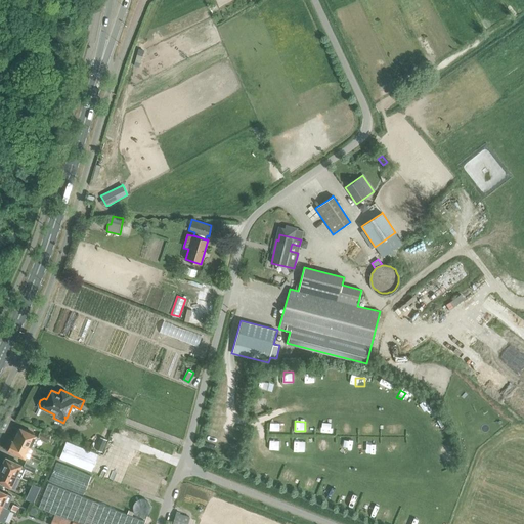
[(38,436),(37,435),(19,428),(14,439),(34,448),(38,438),(37,438),(38,436)]
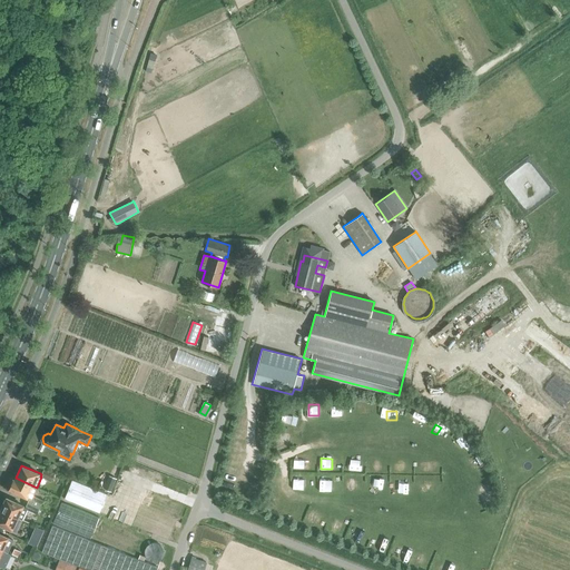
[(40,477),(41,477),(46,479),(51,481),(55,473),(43,468),(41,474),(40,477)]
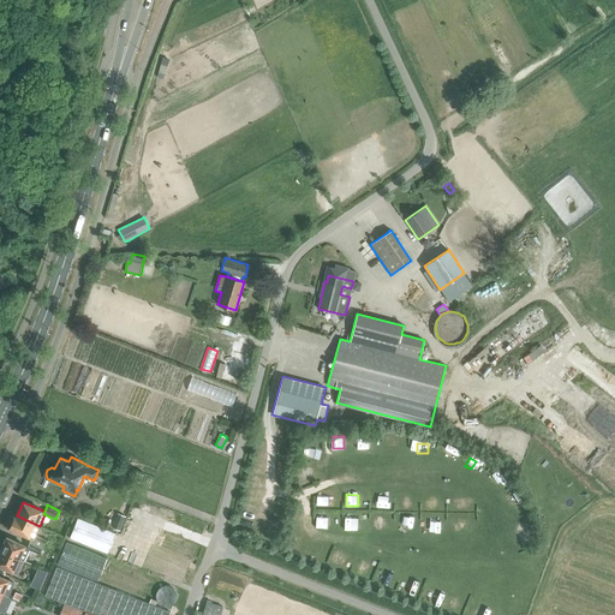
[(118,513),(112,527),(120,531),(126,517),(118,513)]
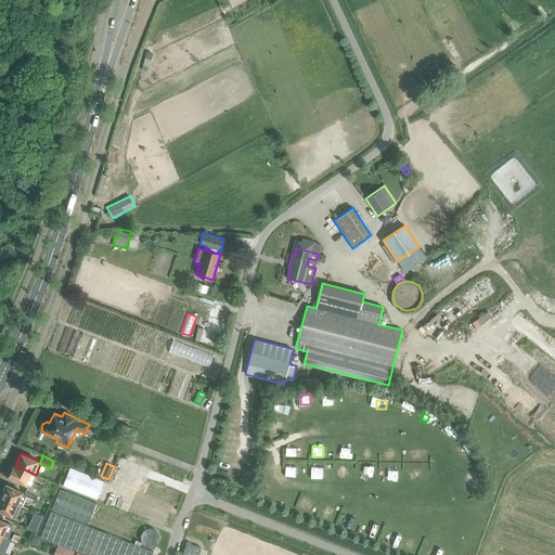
[(13,465),(9,476),(27,485),(28,486),(27,489),(41,495),(44,490),(41,488),(41,487),(31,482),(36,475),(15,465),(14,466),(13,465)]
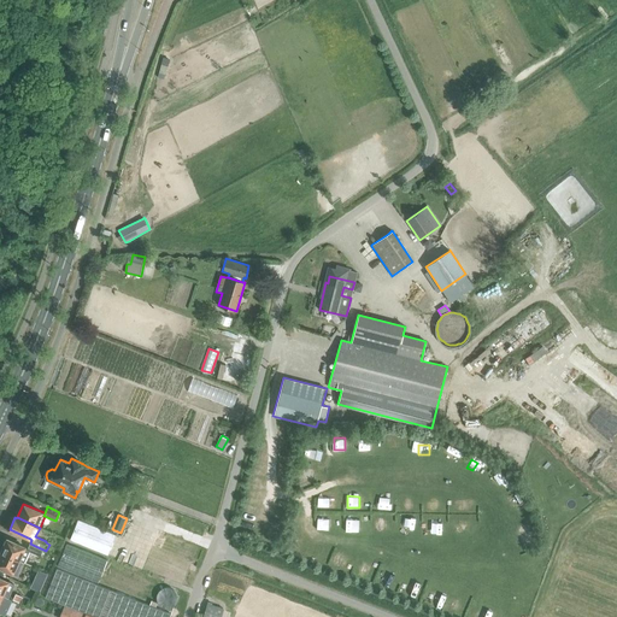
[(317,529),(329,529),(330,518),(318,517),(317,529)]
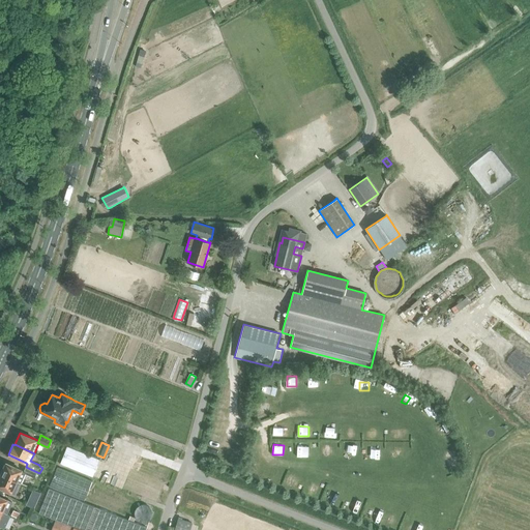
[(99,460),(65,445),(59,462),(93,475),(99,460)]
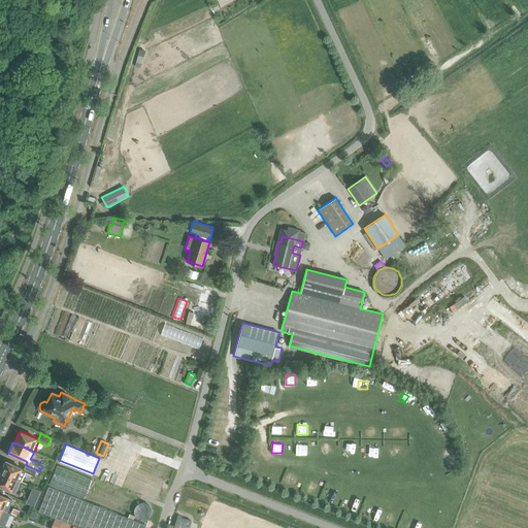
[(353,444),(341,444),(342,454),(353,454),(353,444)]
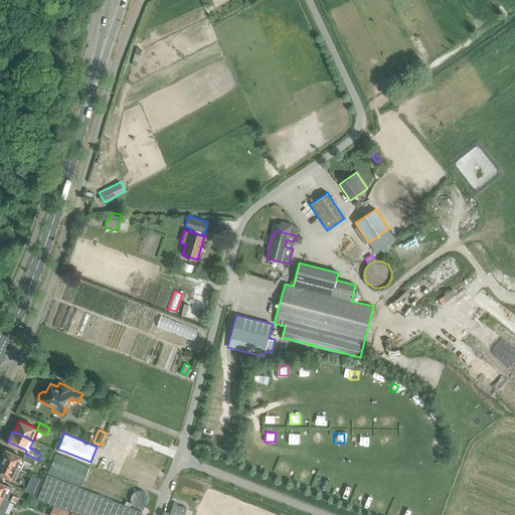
[(22,457),(5,450),(0,461),(20,470),(24,461),(33,465),(35,460),(38,461),(38,460),(25,454),(24,454),(22,459),(21,458),(22,457)]
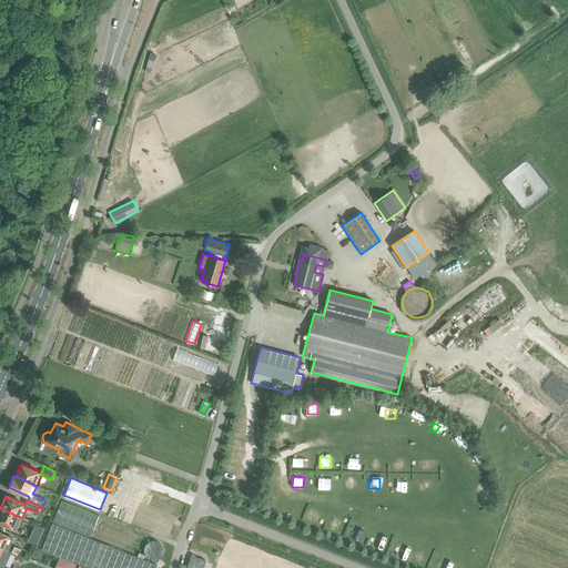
[(98,515),(61,500),(52,520),(89,535),(98,515)]
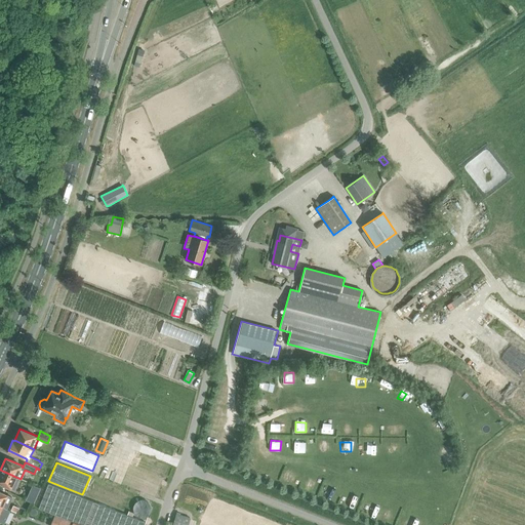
[(0,470),(0,483),(11,488),(15,489),(21,479),(0,470)]
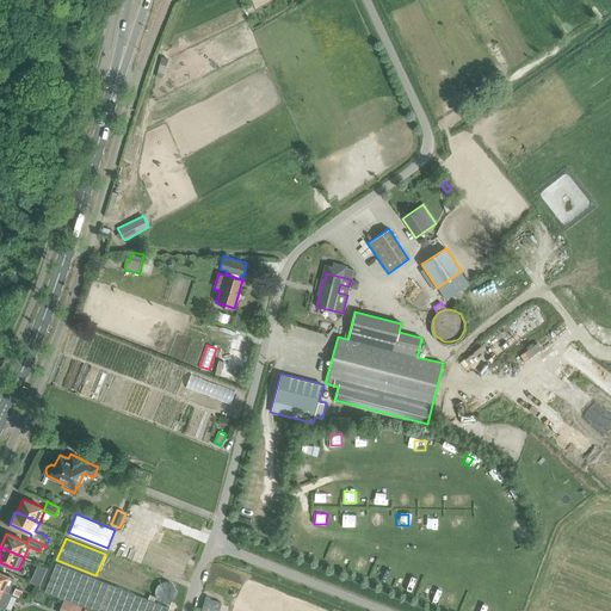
[(341,561),(345,551),(338,549),(334,559),(341,561)]
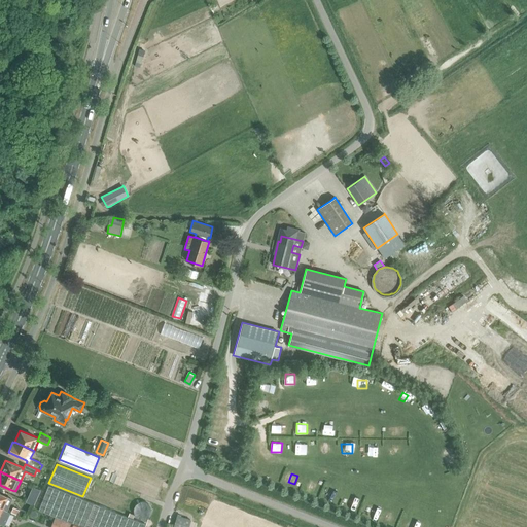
[(39,512),(73,525),(78,526),(144,526),(145,525),(145,524),(49,486),(39,512)]
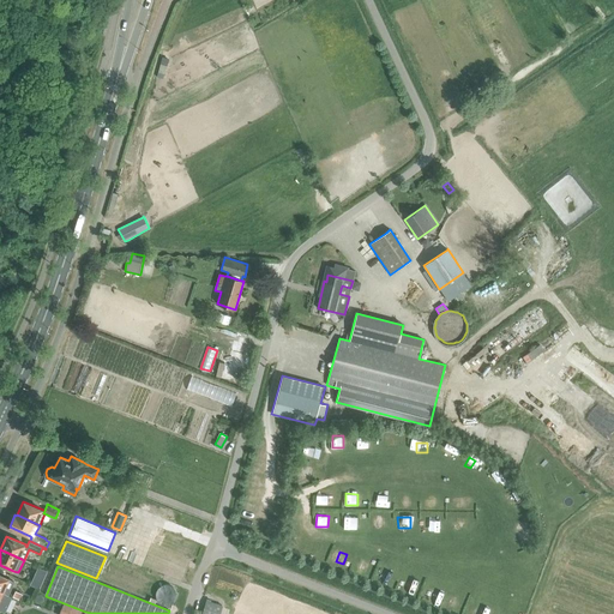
[(391,581),(395,569),(384,566),(380,578),(391,581)]
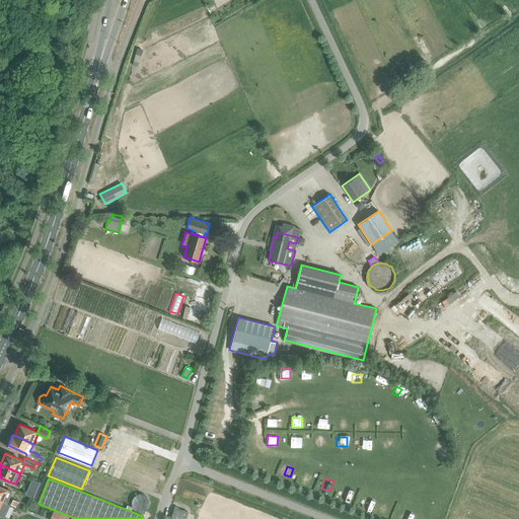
[(36,490),(40,483),(33,480),(31,479),(25,494),(32,497),(36,490)]
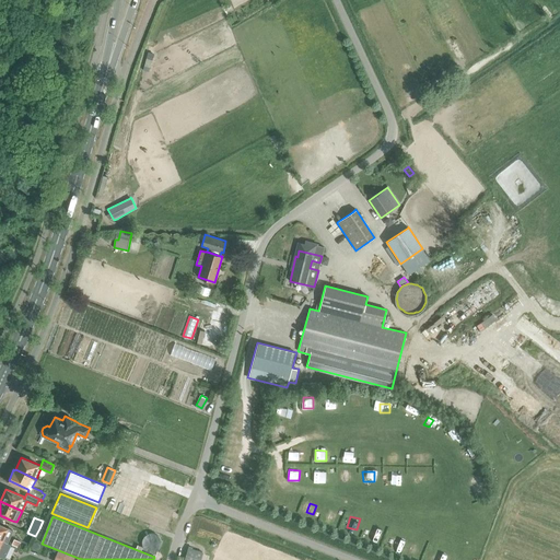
[(10,544),(3,540),(0,538),(0,553),(4,556),(10,544)]
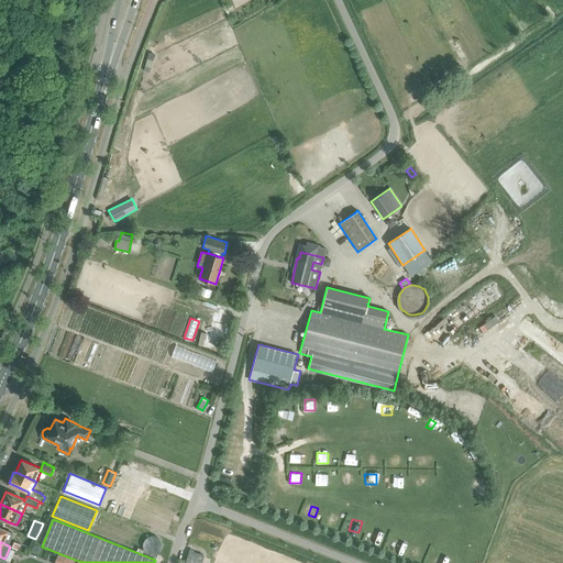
[(407,555),(417,559),(420,549),(410,545),(407,555)]
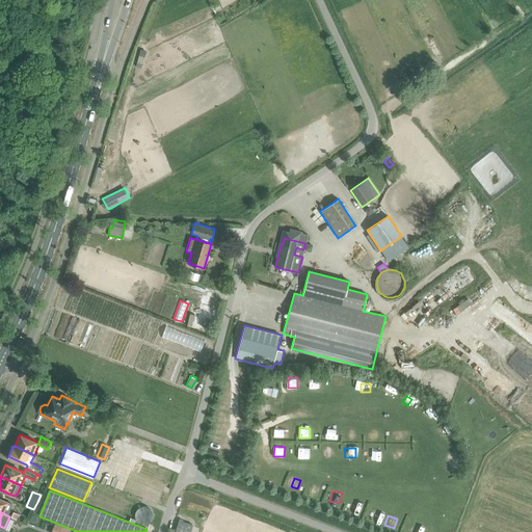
[(50,522),(41,517),(37,525),(47,529),(50,522)]
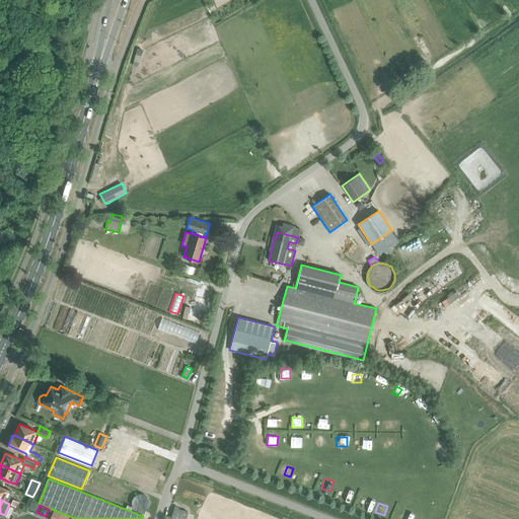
[(184,518),(188,511),(175,507),(170,518),(184,518)]
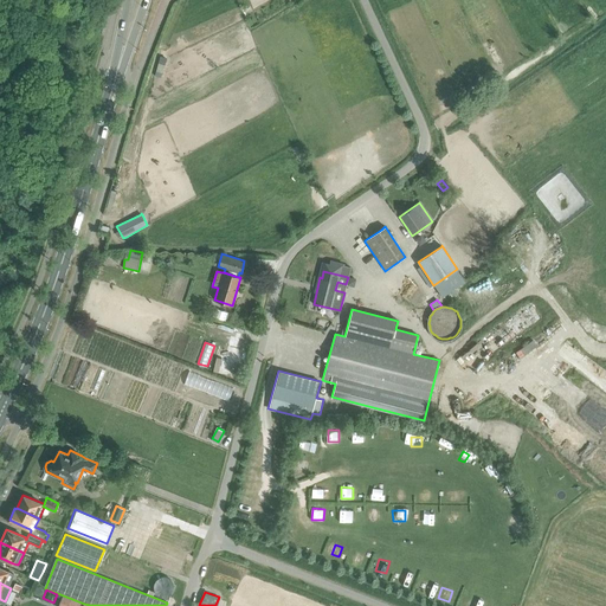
[(60,605),(34,595),(30,605),(60,605)]
